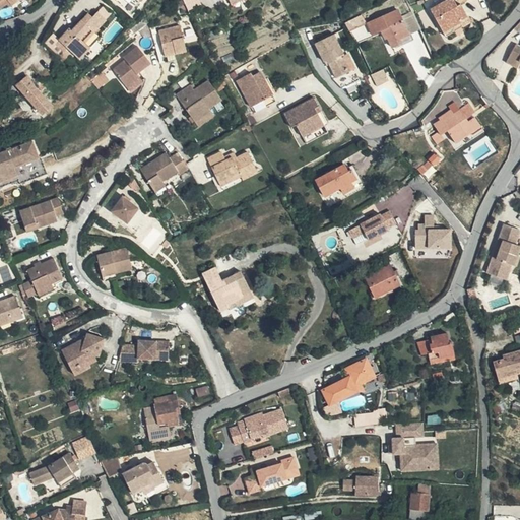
[(199,0),(185,0),(187,8),(201,5),(199,0)]
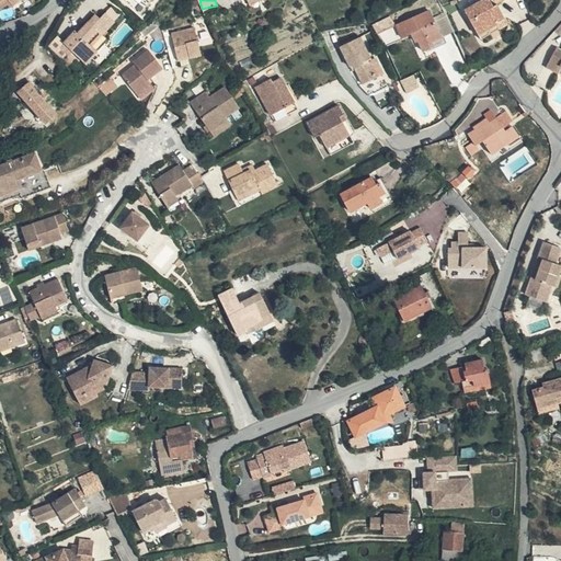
[(464,14),(477,37),(492,30),(491,27),(503,21),(494,7),(490,9),(488,4),(485,1),(464,14)]
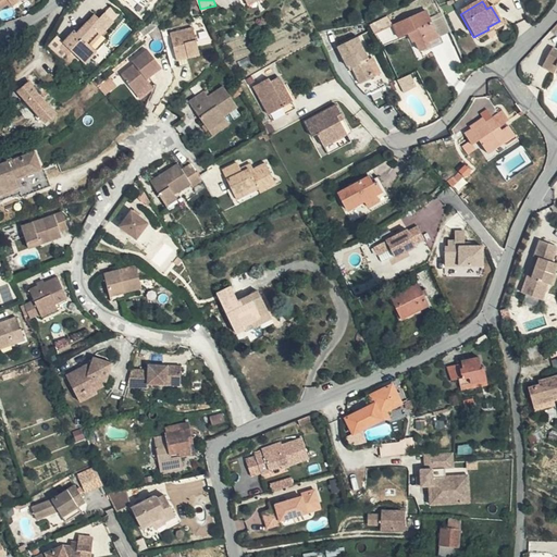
[(98,21),(102,15),(103,14),(95,7),(89,13),(94,17),(98,21)]
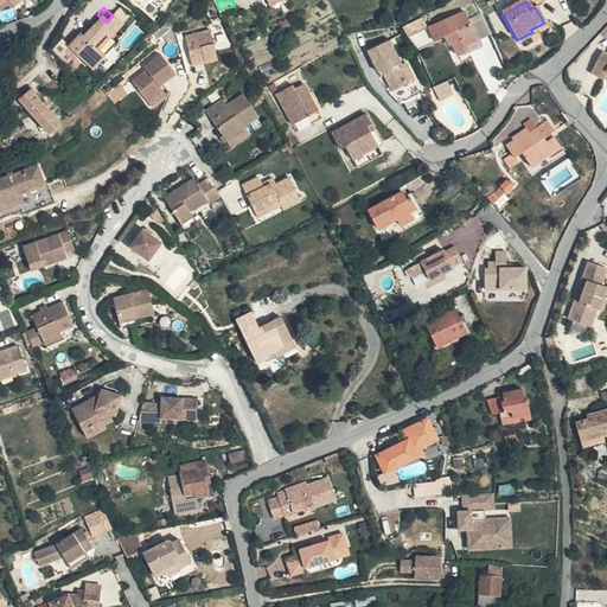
[(455,58),(468,52),(466,49),(477,44),(468,26),(462,13),(427,29),(433,42),(442,37),(446,48),(449,45),(455,58)]
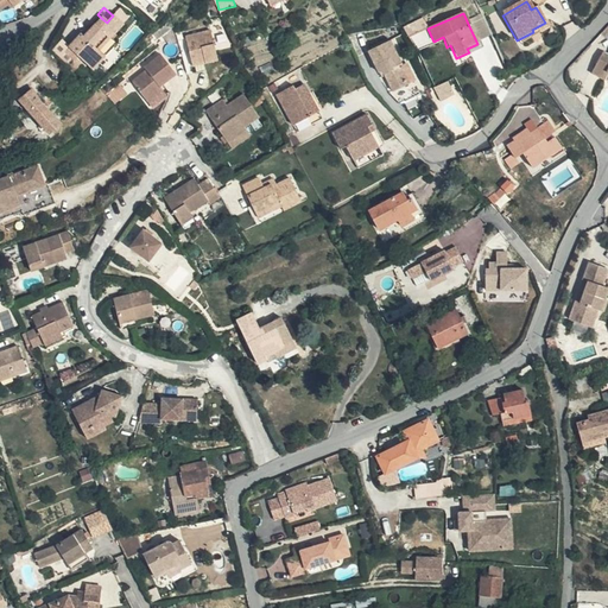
[(485,14),(468,23),(469,26),(477,44),(489,38),(488,36),(485,14)]
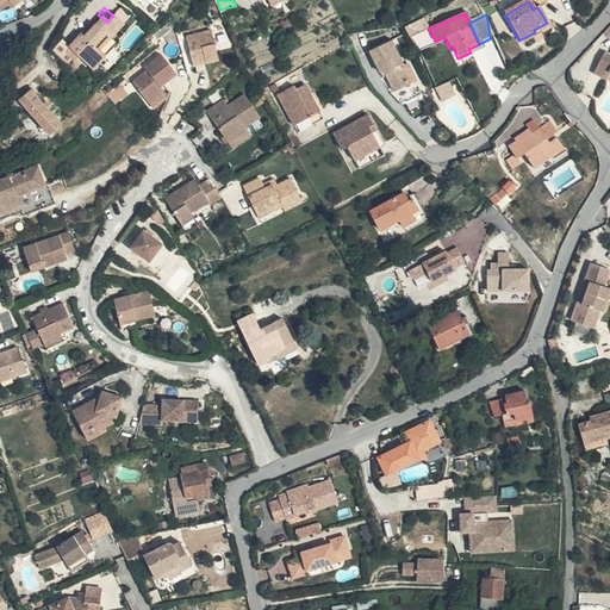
[(69,51),(80,60),(93,73),(105,58),(99,53),(123,26),(112,17),(107,23),(103,19),(89,35),(85,41),(81,38),(75,45),(69,51)]
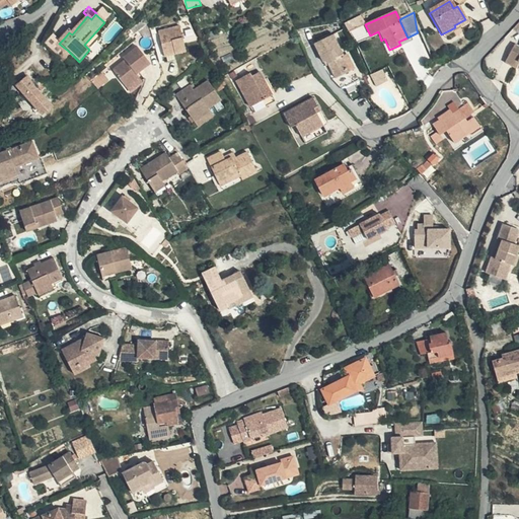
[(455,27),(441,34),(443,41),(468,25),(465,19),(454,25),(455,27)]
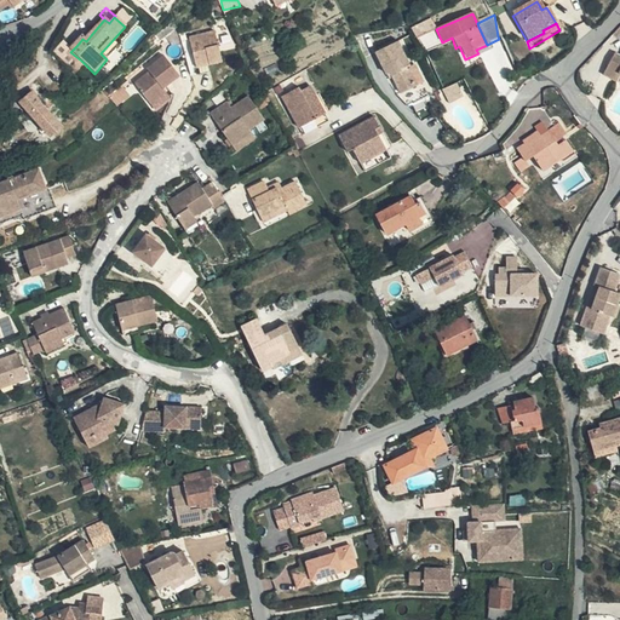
[(218,29),(190,35),(197,65),(200,64),(202,72),(212,68),(211,62),(225,58),(218,29)]
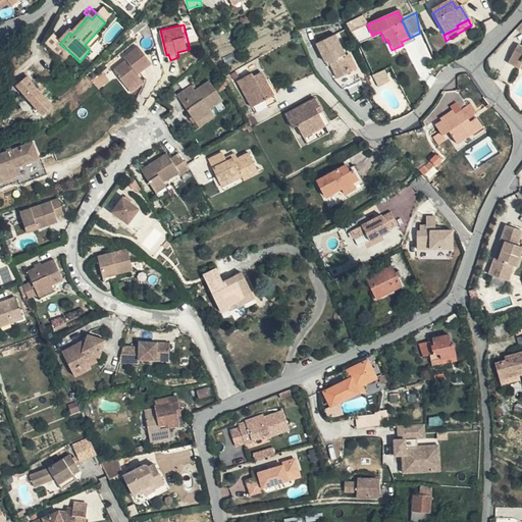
[(350,74),(350,72),(344,60),(346,58),(336,41),(328,45),(325,40),(315,46),(325,64),(328,62),(336,80),(340,77),(345,88),(354,83),(350,74)]
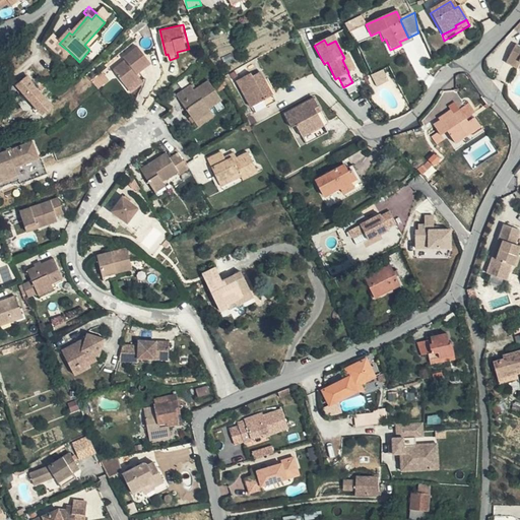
[(64,55),(68,51),(59,44),(56,48),(64,55)]
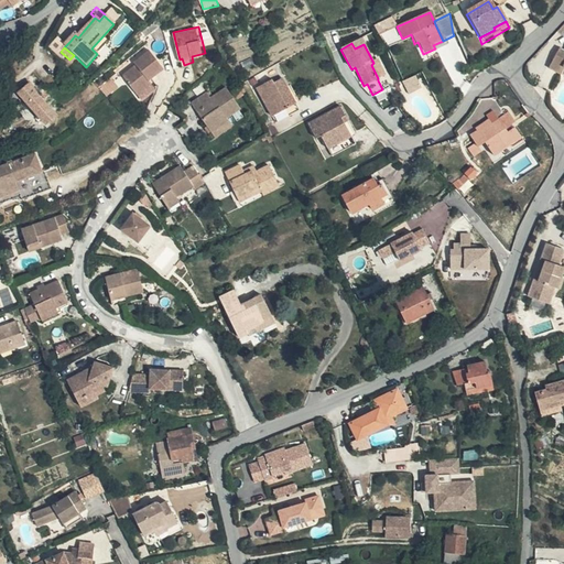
[(563,58),(563,53),(559,50),(548,67),(555,73),(563,58)]
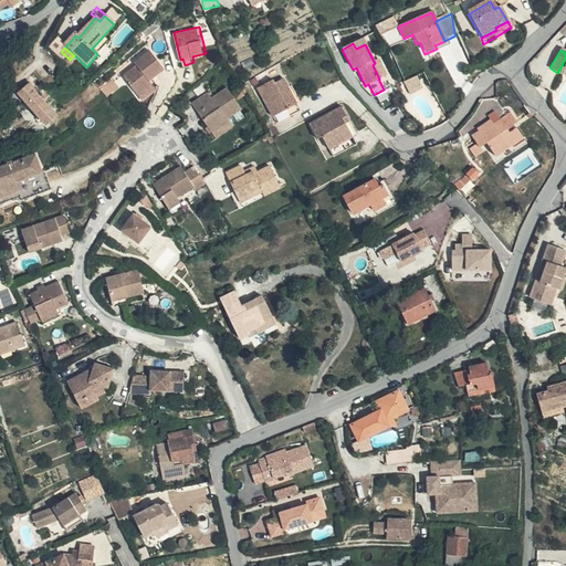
[(119,79),(135,97),(148,86),(145,82),(159,70),(145,52),(130,64),(133,67),(119,79)]
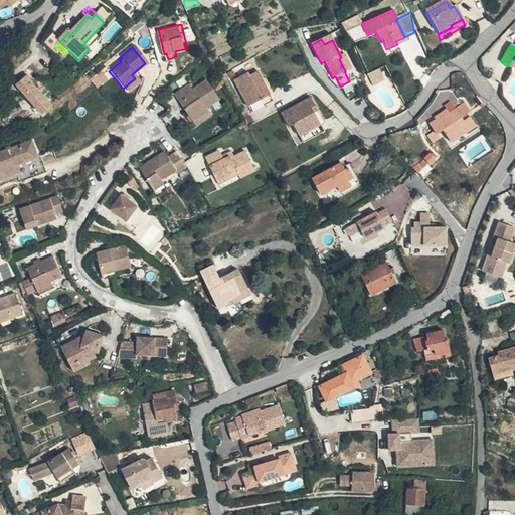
[(339,59),(345,71),(350,68),(344,56),(341,57),(339,59)]
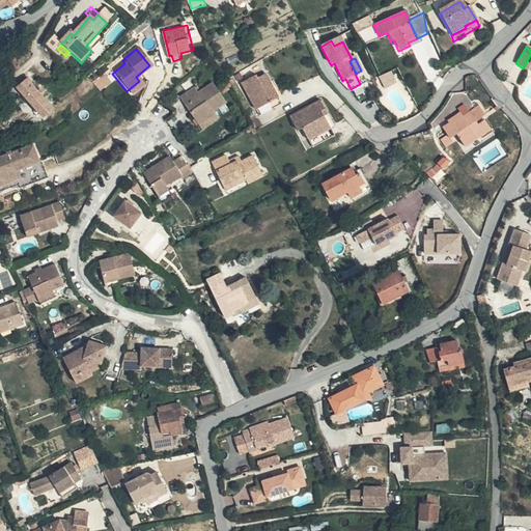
[(393,68),(381,75),(386,86),(399,80),(393,68)]
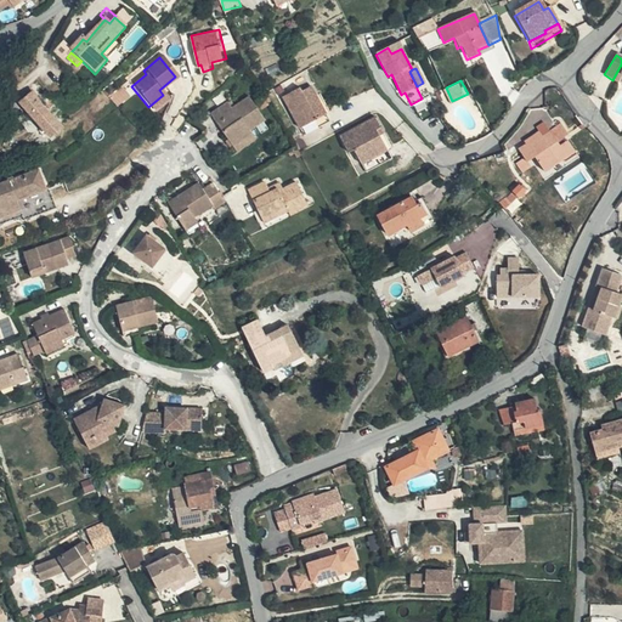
[(282,95),(305,134),(332,118),(312,83),(303,88),(300,84),(282,95)]
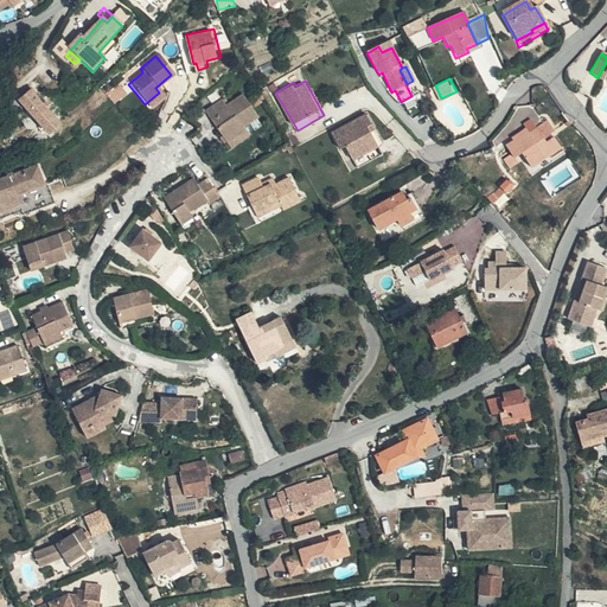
[(40,98),(36,88),(23,98),(52,131),(63,122),(40,98)]
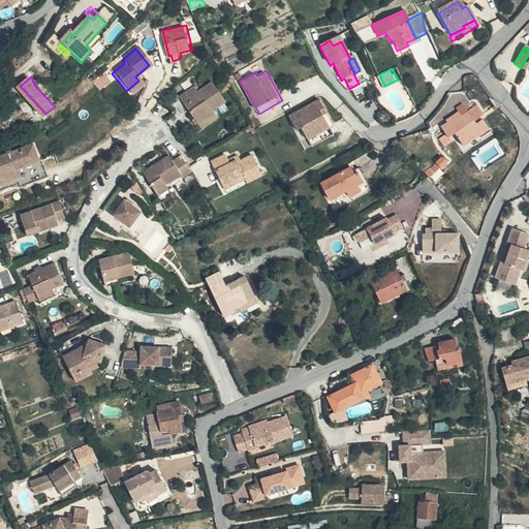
[(138,81),(126,91),(128,95),(142,84),(138,81)]
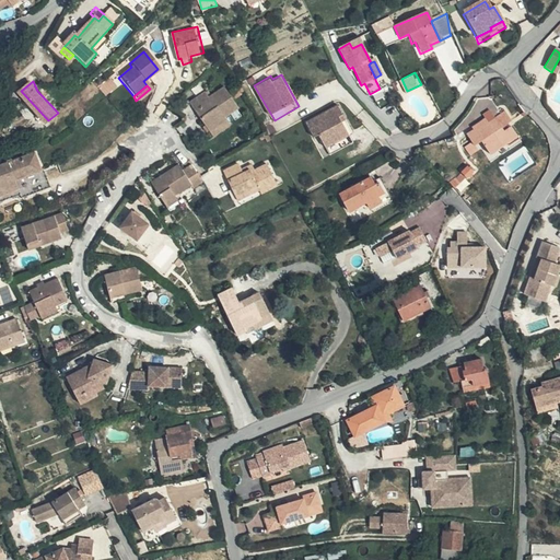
[(190,102),(212,131),(230,118),(228,115),(241,105),(226,85),(211,96),(208,91),(190,102)]
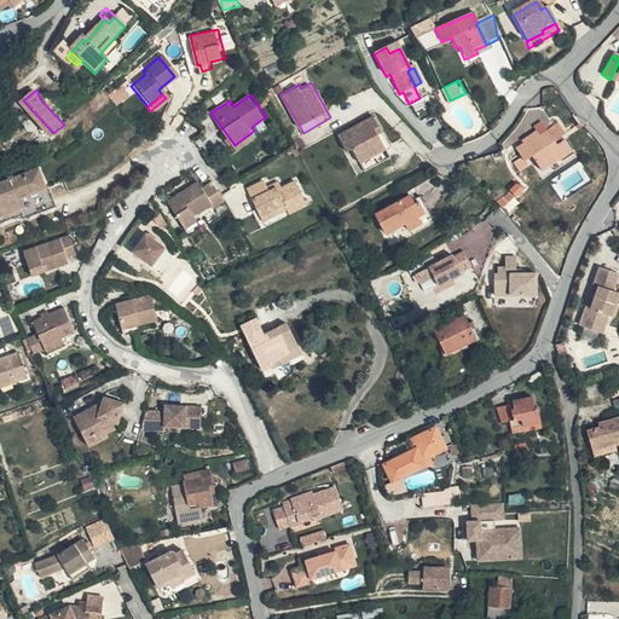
[(393,155),(380,132),(376,127),(381,123),(375,115),(340,136),(348,151),(354,148),(368,171),(393,155)]
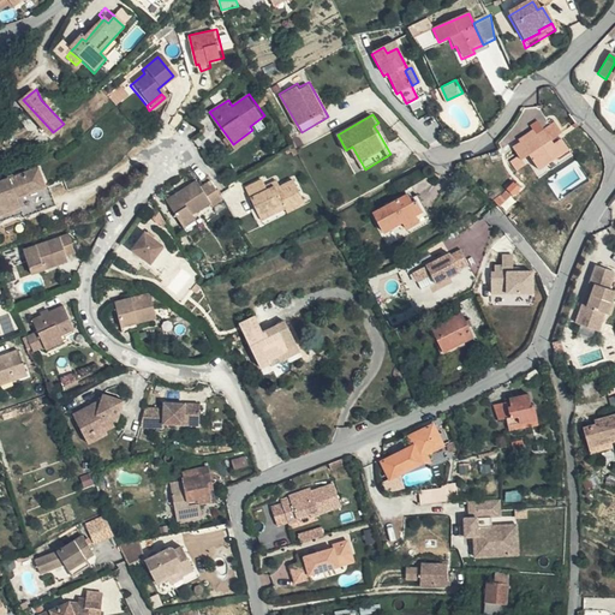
[(531,125),(533,129),(537,133),(544,129),(538,120),(531,125)]
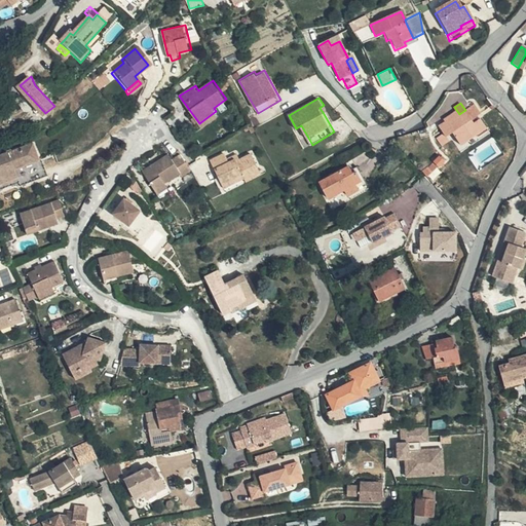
[(445,120),(439,124),(444,132),(446,130),(450,128),(461,143),(478,134),(486,127),(480,118),(478,120),(476,117),(482,113),(475,104),(465,110),(459,114),(456,110),(444,118),(445,120)]
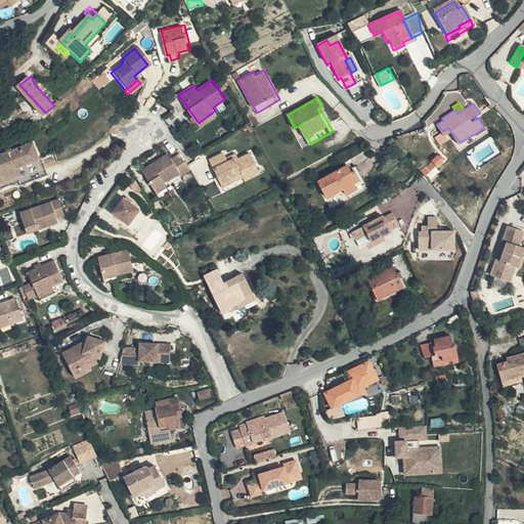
[(215,111),(199,123),(201,127),(218,115),(215,111)]
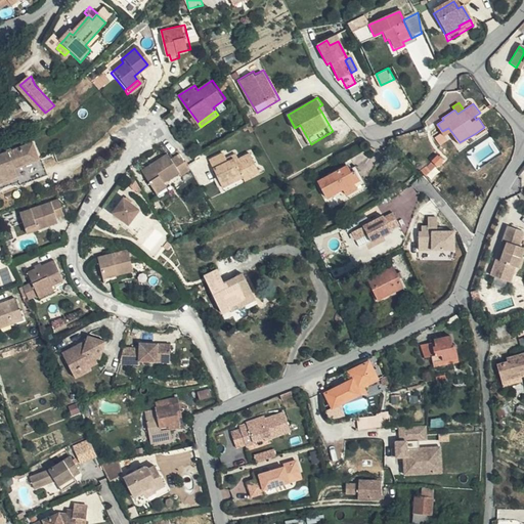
[(486,130),(484,127),(476,133),(478,135),(486,130)]
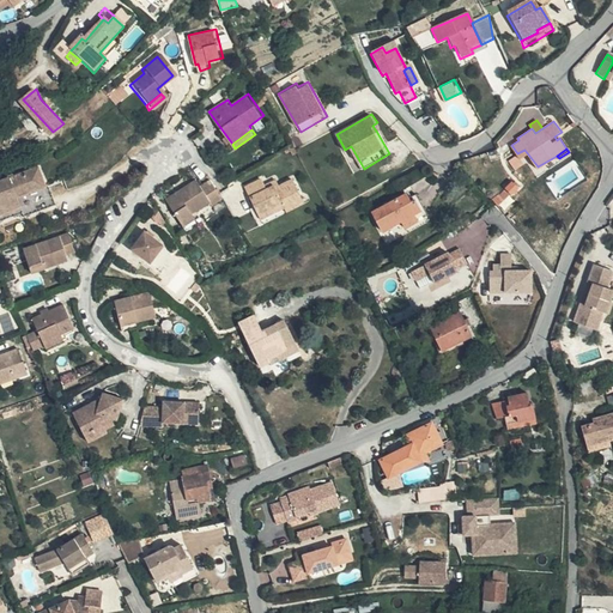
[(517,153),(515,151),(508,156),(514,167),(522,162),(517,153)]
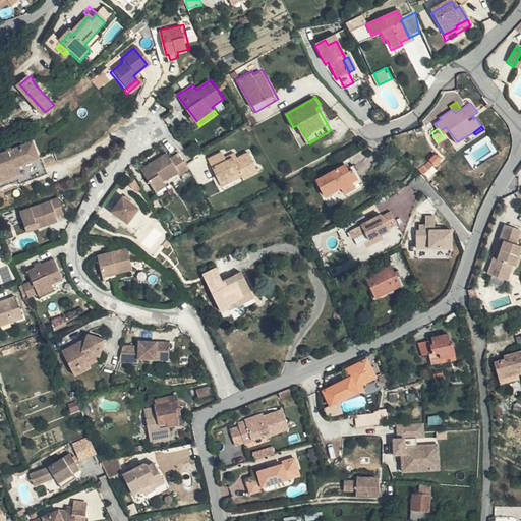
[(31,141),(0,152),(0,184),(16,179),(17,182),(46,173),(41,158),(38,160),(31,141)]
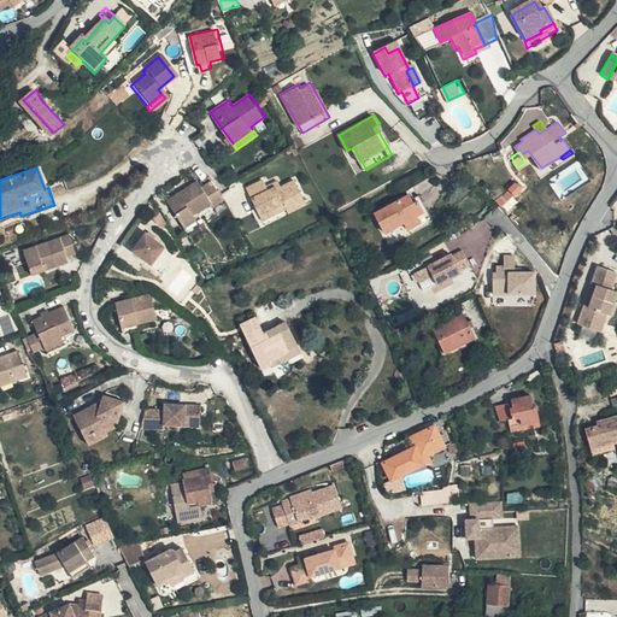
[(274,180),(264,186),(266,191),(276,184),(274,180)]
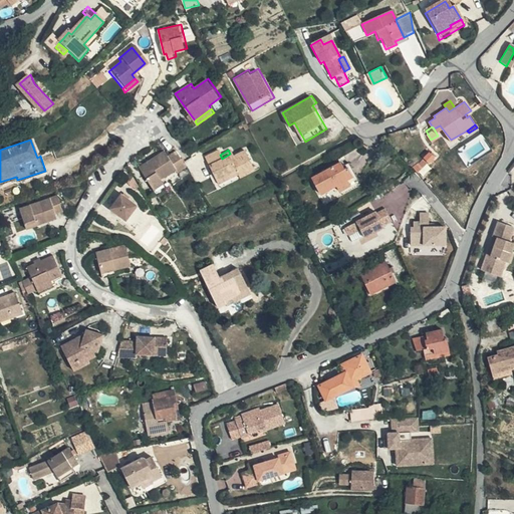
[(203,158),(212,174),(217,171),(222,182),(237,174),(239,178),(254,171),(243,152),(232,157),(230,154),(222,159),(220,155),(218,151),(203,158)]
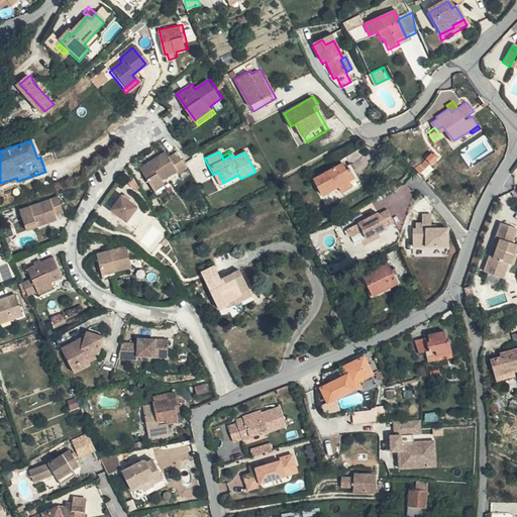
[(431,151),(426,157),(428,160),(431,163),(436,158),(431,151)]
